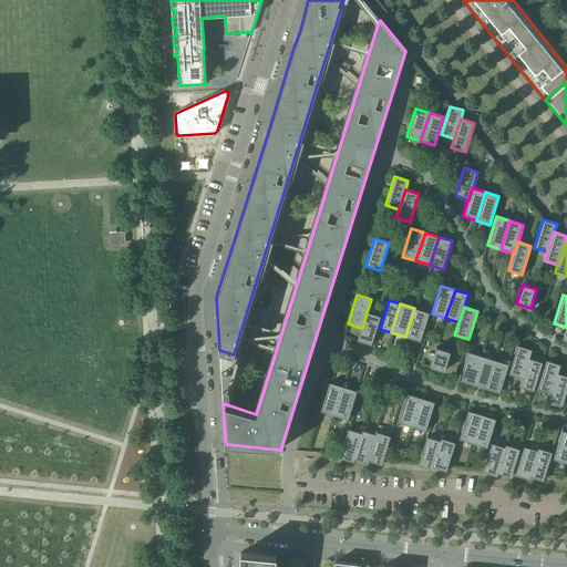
[(414,308),(405,337),(420,341),(429,312),(414,308)]
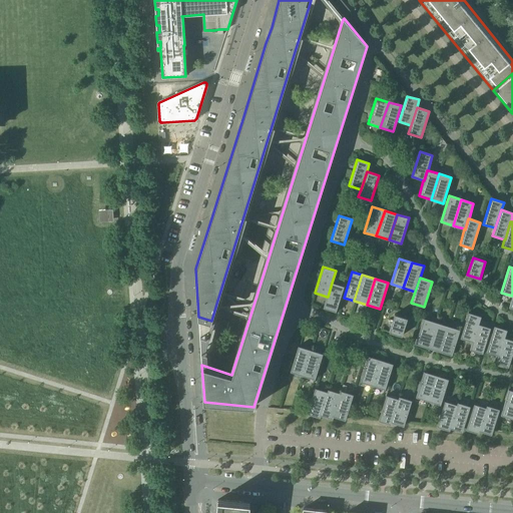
[(328,297),(327,297),(323,308),(336,312),(344,287),(332,283),(328,297)]
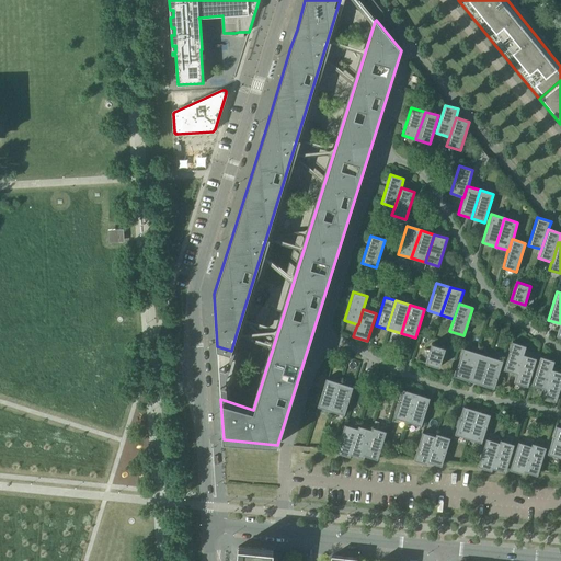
[(220,399),(253,410),(274,344),(237,332),(231,351),(217,346),(218,364),(238,352),(249,355),(241,370),(224,380),(219,382),(220,399)]
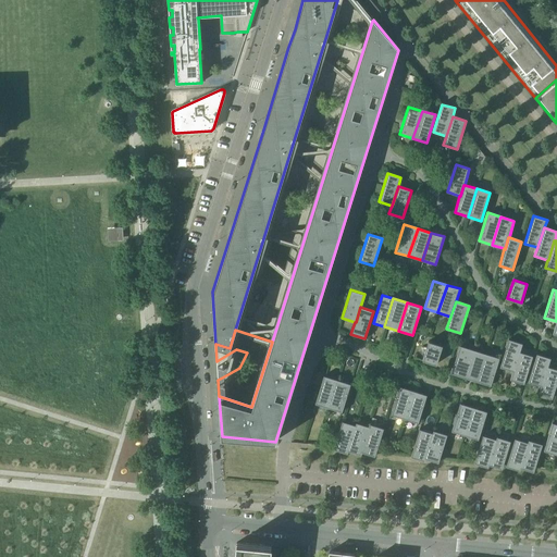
[(499,367),(512,371),(514,371),(519,351),(520,351),(522,344),(508,339),(499,367)]
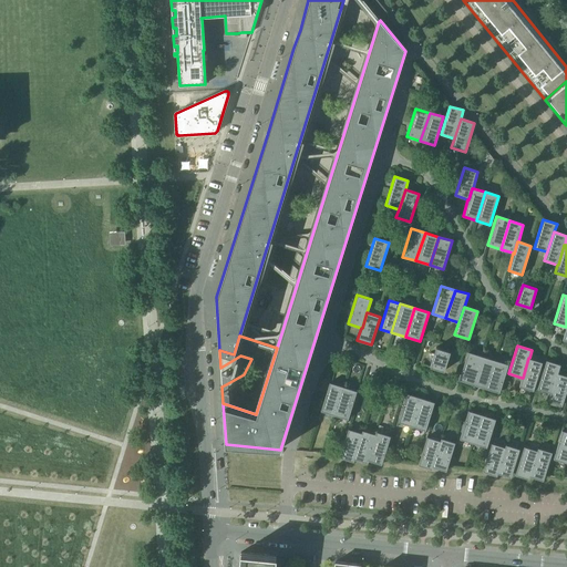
[(436,347),(430,367),(444,371),(450,351),(436,347)]
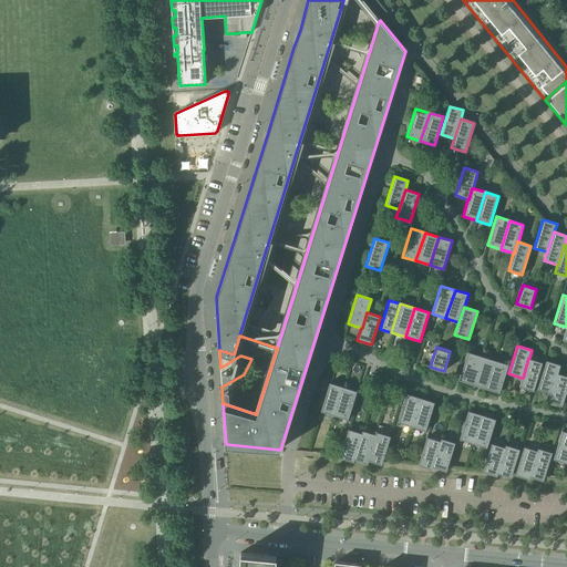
[(460,380),(473,384),(482,356),(468,352),(460,380)]
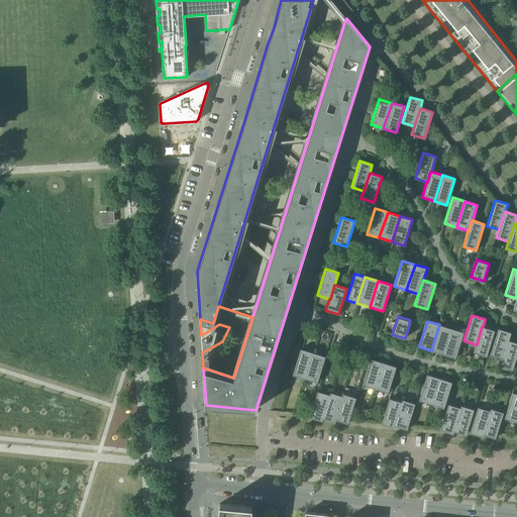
[(431,350),(443,354),(451,328),(439,324),(431,350)]
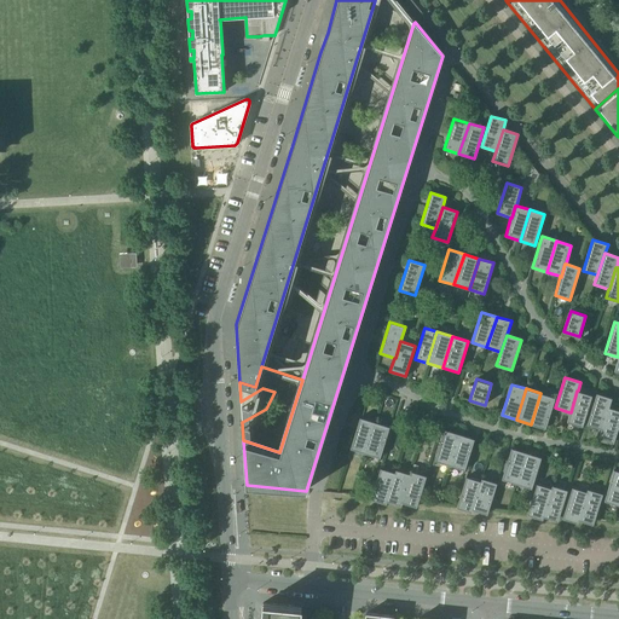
[(571,412),(570,412),(567,422),(582,427),(591,395),(578,391),(577,391),(571,412)]
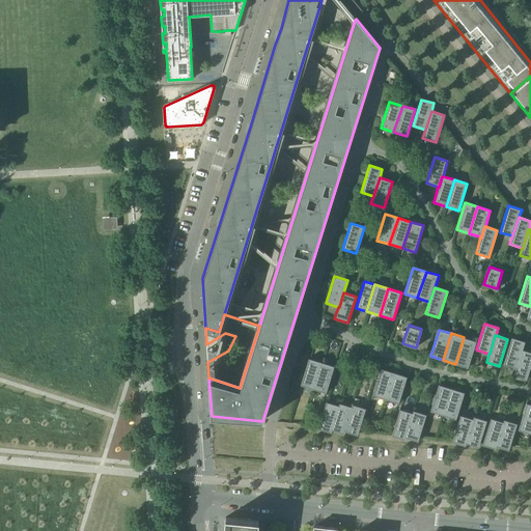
[(464,337),(455,364),(468,368),(476,341),(464,337)]
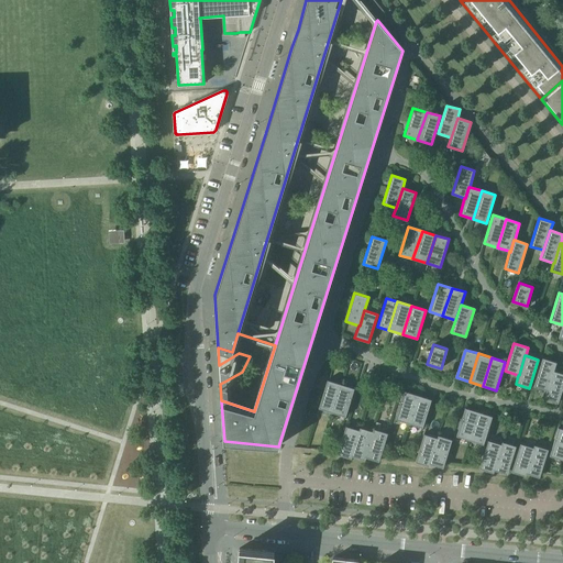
[(533,386),(547,390),(553,371),(554,371),(556,362),(542,357),(533,386)]
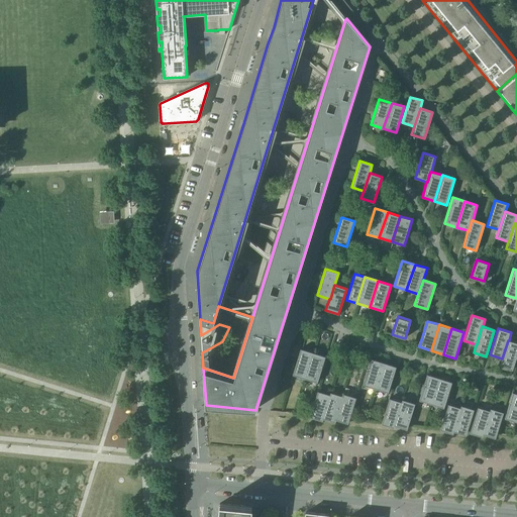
[(502,358),(500,366),(512,370),(516,354),(516,342),(509,340),(508,340),(502,358)]
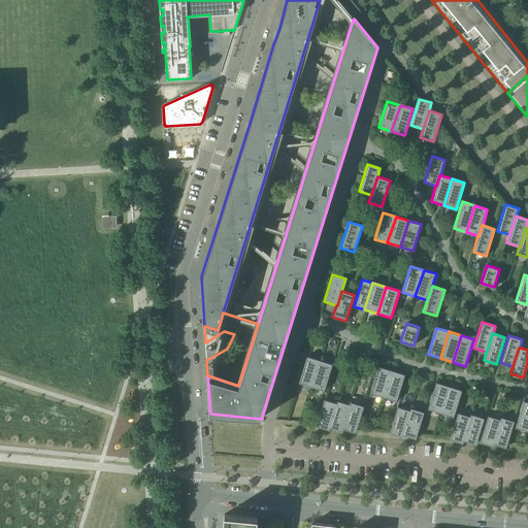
[(299,383),(311,387),(320,360),(307,356),(299,383)]
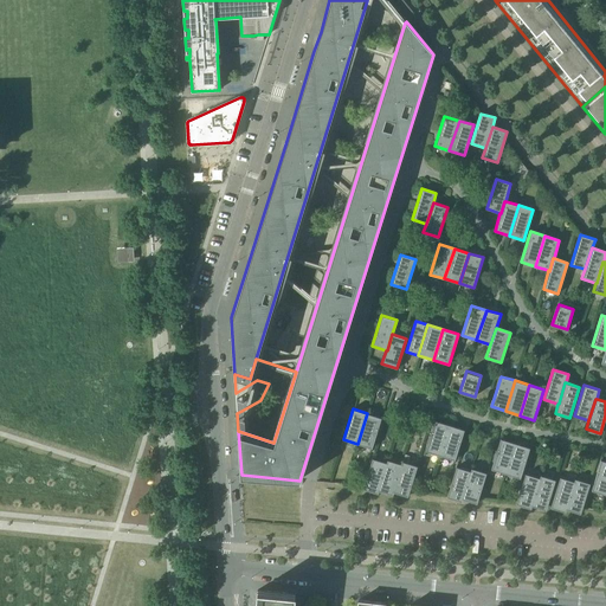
[(367,413),(358,444),(372,449),(381,418),(367,413)]
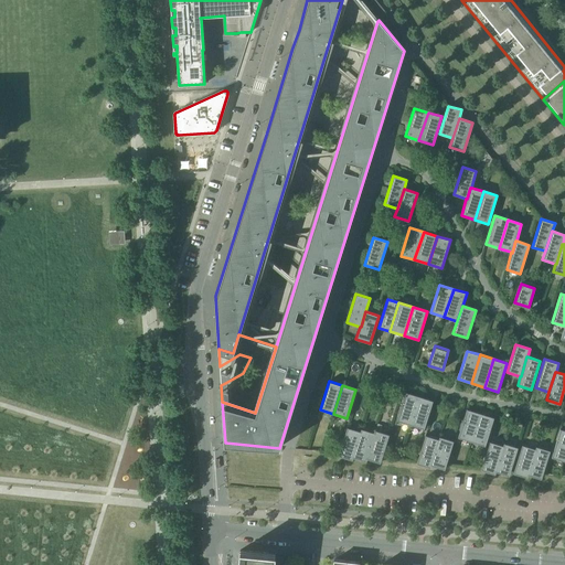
[(397,420),(411,425),(419,396),(406,392),(397,420)]
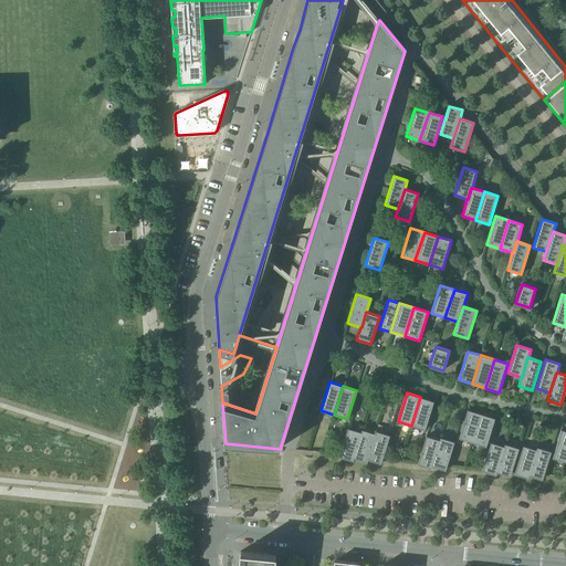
[(420,397),(411,426),(425,430),(433,401),(420,397)]
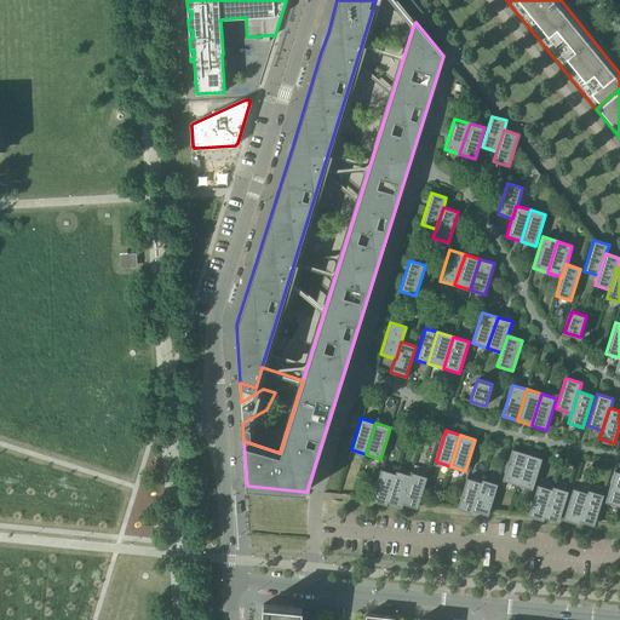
[(503,480),(517,484),(527,454),(512,449),(503,480)]
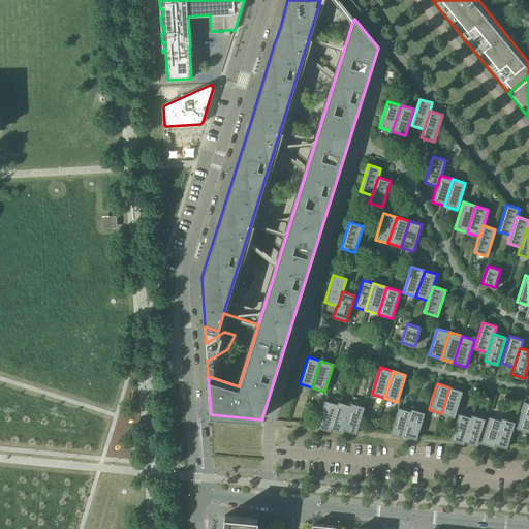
[(449,387),(441,413),(454,417),(462,391),(449,387)]
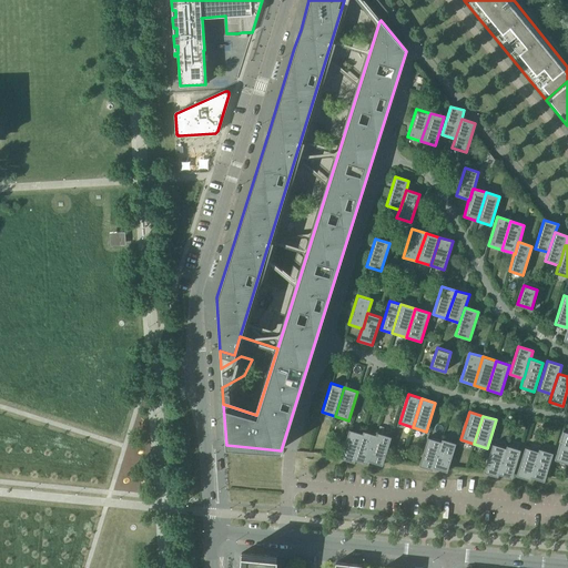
[(354,463),(355,459),(354,459),(363,434),(362,434),(350,429),(341,458),(354,463)]
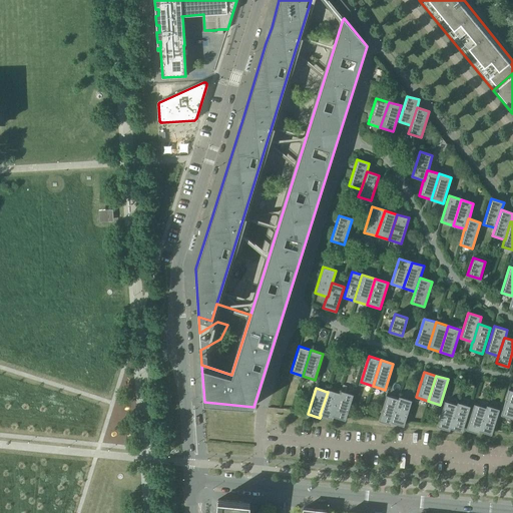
[(333,419),(334,417),(333,417),(341,393),(340,393),(328,390),(327,392),(328,392),(320,415),(321,415),(333,419)]
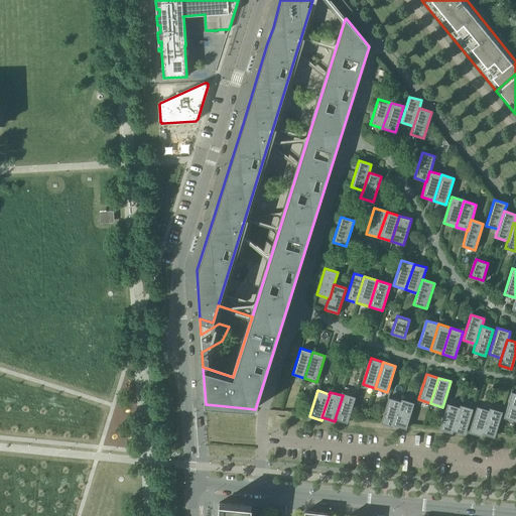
[(504,417),(515,421),(515,420),(515,393),(512,392),(504,417)]
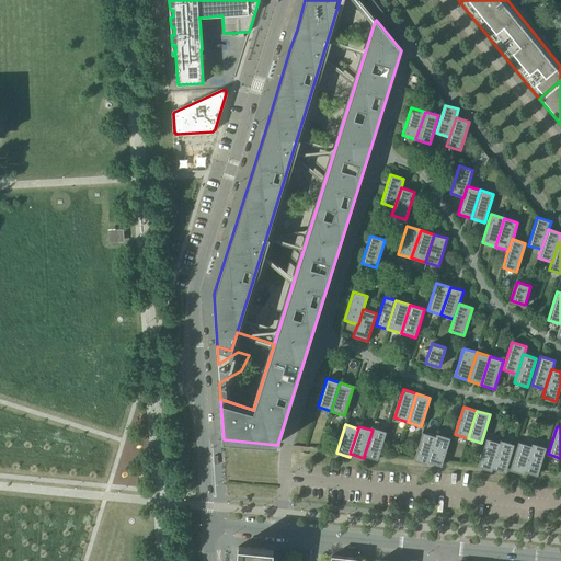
[(364,456),(365,456),(378,459),(386,432),(373,427),(371,430),(373,430),(364,456)]
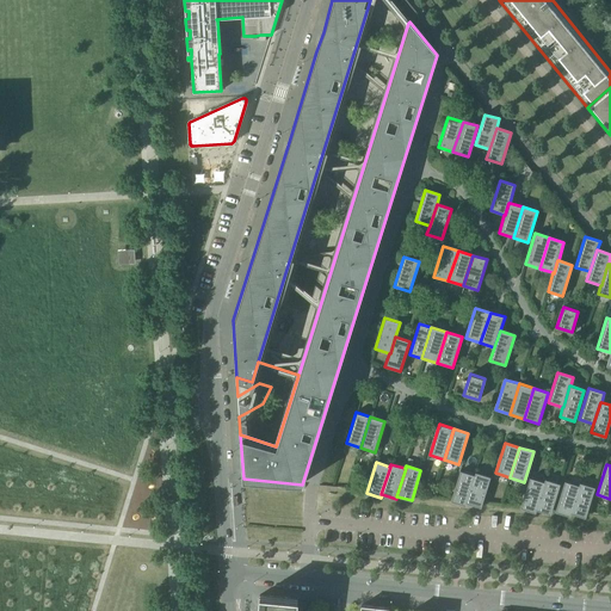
[(466,506),(467,504),(467,503),(475,475),(474,475),(461,470),(451,501),(466,506)]
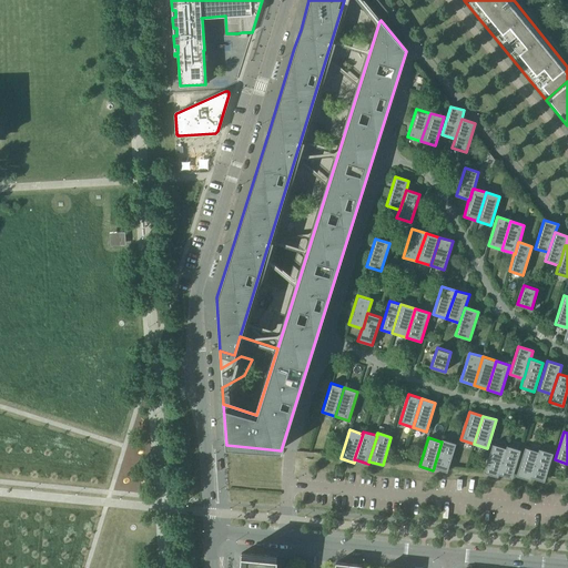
[(434,467),(434,468),(447,472),(456,444),(442,439),(440,442),(442,442),(434,467)]
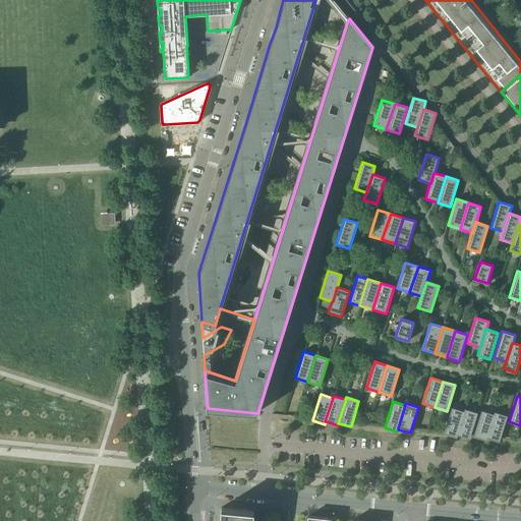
[(457,438),(457,435),(464,411),(452,407),(444,433),(457,438)]
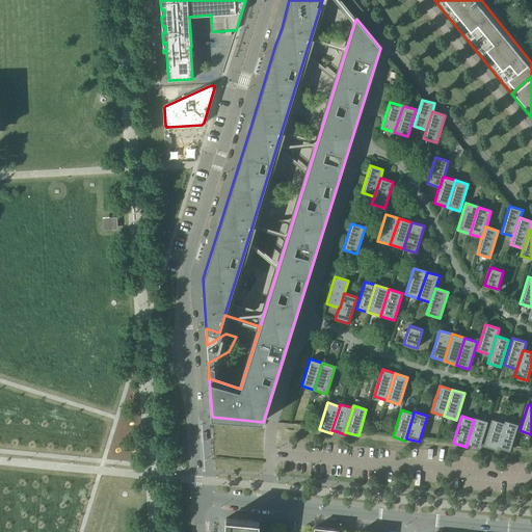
[(467,444),(479,448),(487,421),(474,418),(474,420),(467,444)]
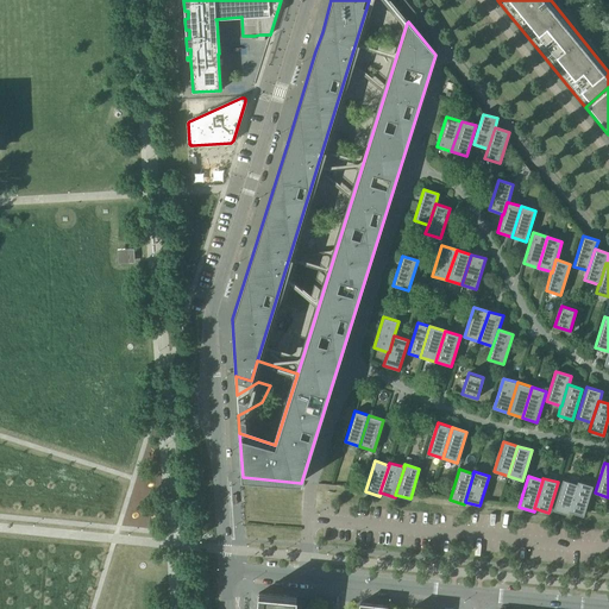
[(569,515),(569,512),(577,484),(563,479),(553,510),(569,515)]
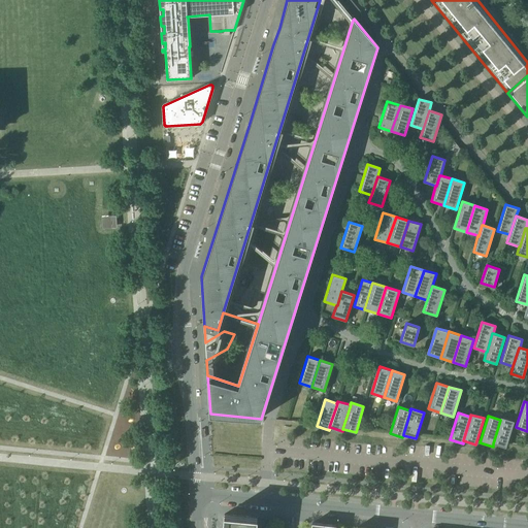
[(493,443),(505,448),(514,421),(501,417),(500,420),(493,443)]
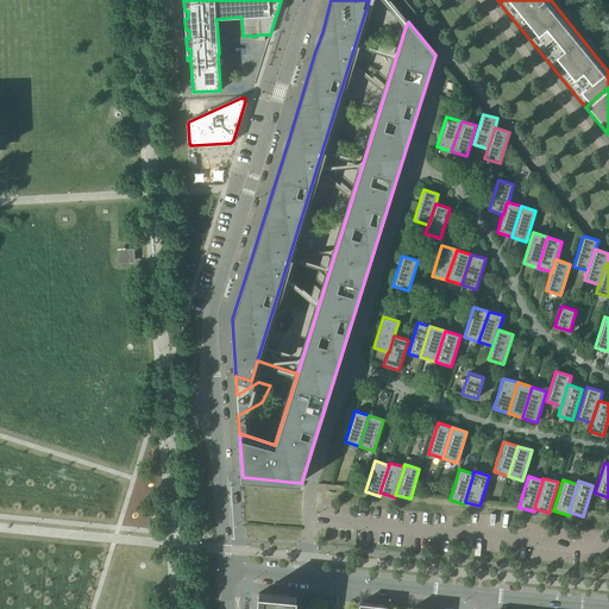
[(295,608),(295,602),(296,602),(296,597),(288,596),(288,597),(282,596),(280,596),(275,596),(275,595),(272,595),(267,595),(267,594),(258,594),(258,596),(259,596),(257,608),(295,608)]
